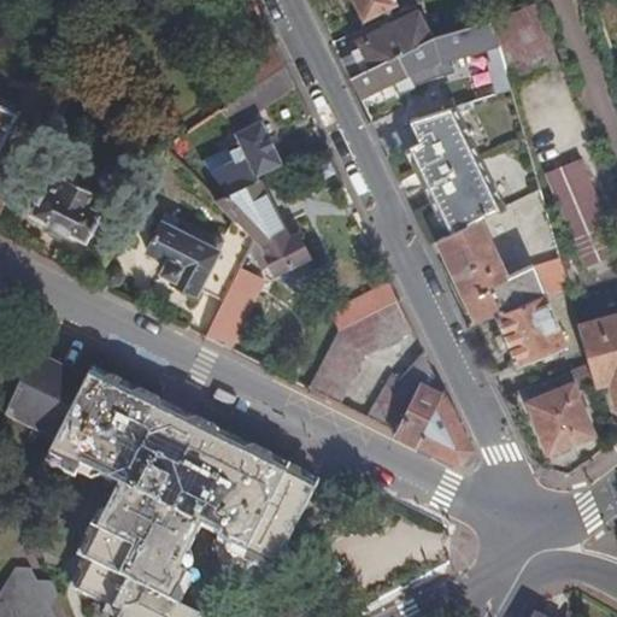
[(399,5),(395,0),(352,0),(365,22),(399,5)]
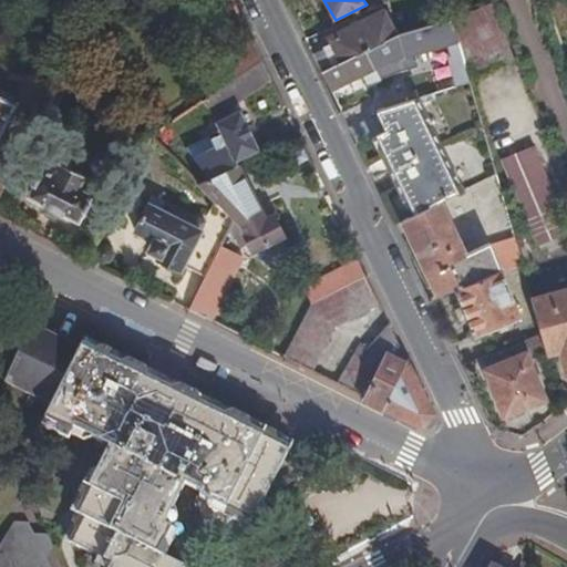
[(493,7),(453,17),(461,43),(463,52),(471,78),(509,61),(493,7)]
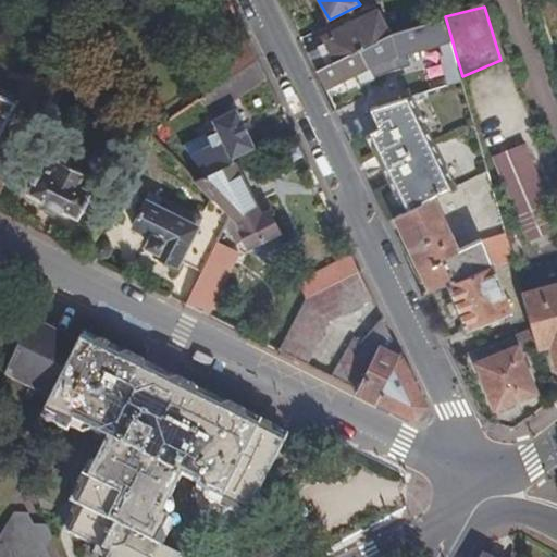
[(325,41),(307,51),(317,70),(392,35),(378,8),(323,35),(325,41)]
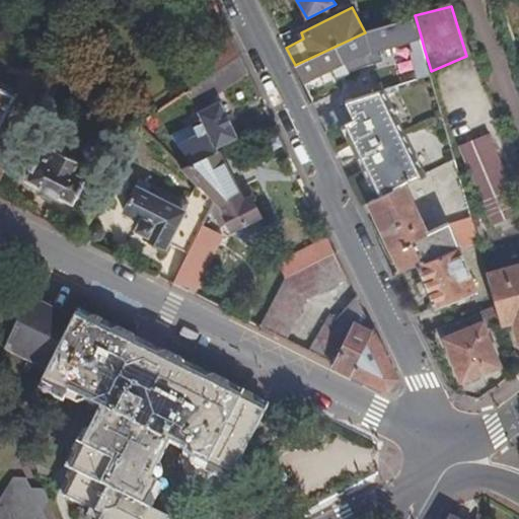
[(415,15),(366,31),(373,52),(374,54),(422,40),(415,15)]
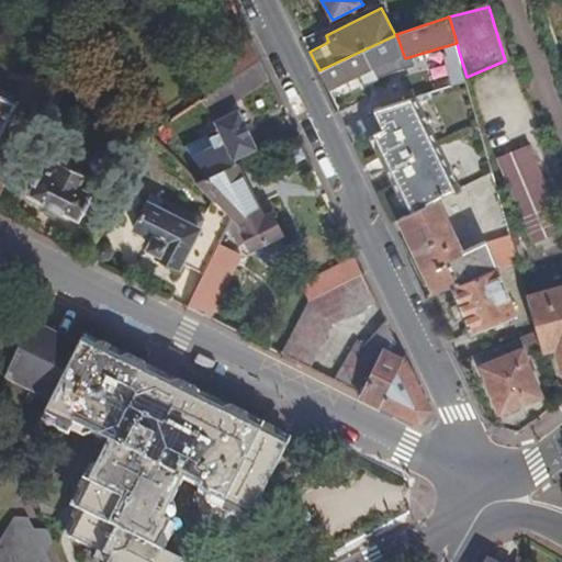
[(395,35),(319,70),(329,91),(367,71),(404,56),(396,34),(395,35)]
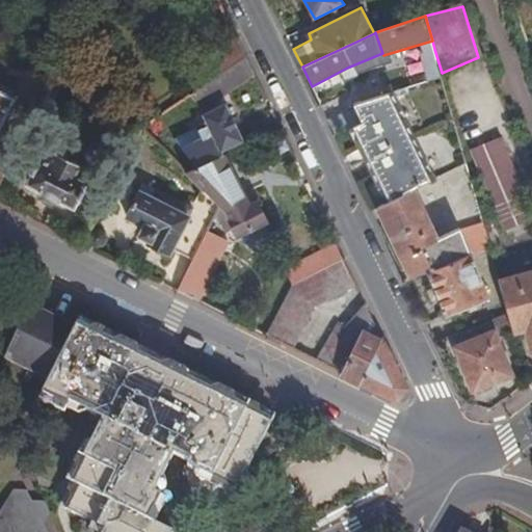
[(442,73),(434,49),(423,51),(429,77),(442,73)]
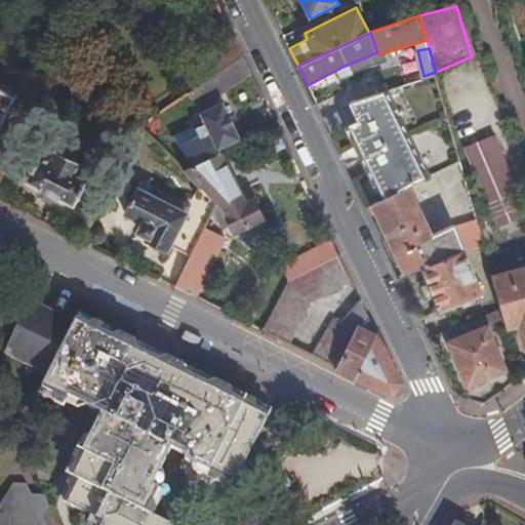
[(426,176),(384,89),(349,102),(353,110),(357,119),(348,122),(384,196),(411,183),(426,176)]
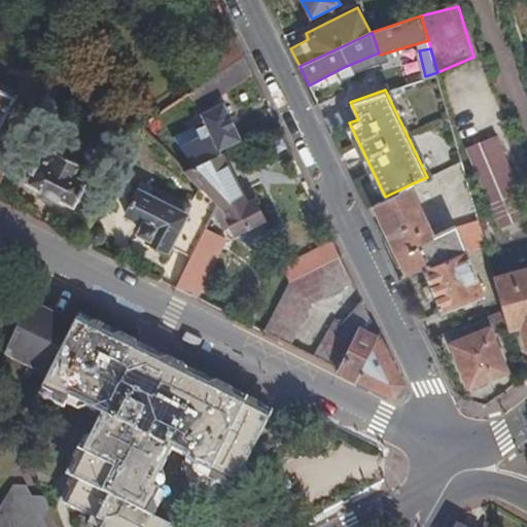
[(0,128),(14,99),(0,92),(0,128)]
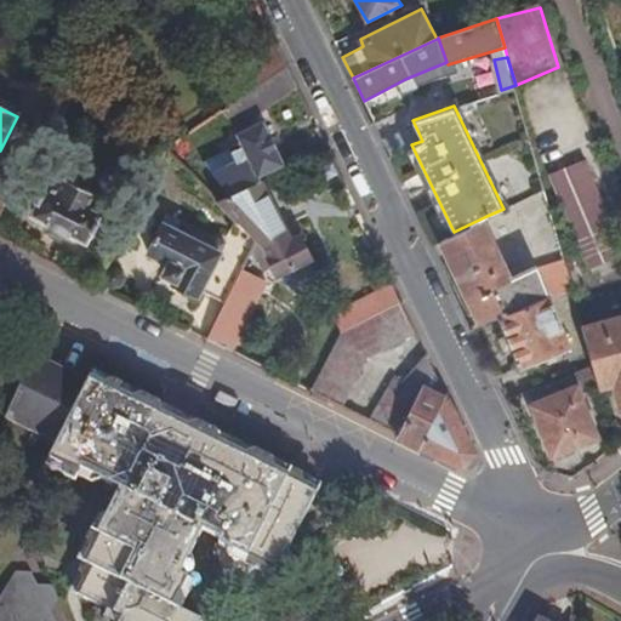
[(226,199),(261,182),(257,177),(286,163),(265,120),(235,135),(241,148),(233,153),(237,163),(214,175),(226,199)]
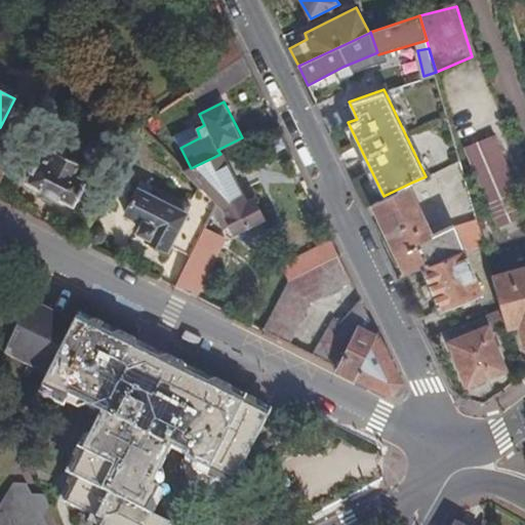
[(357,119),(353,110),(344,113),(348,122),(357,119)]
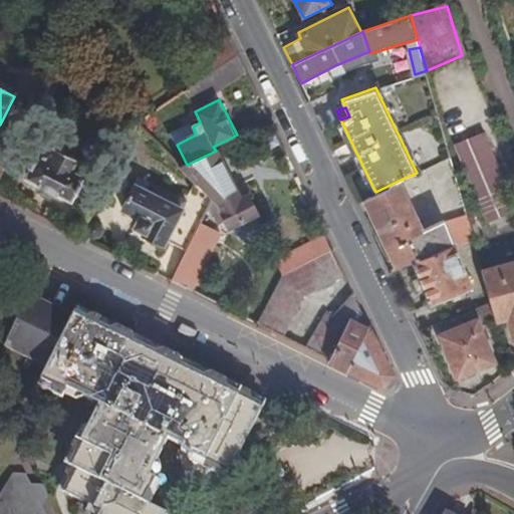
[(336,110),(318,118),(323,127),(340,119),(336,110)]
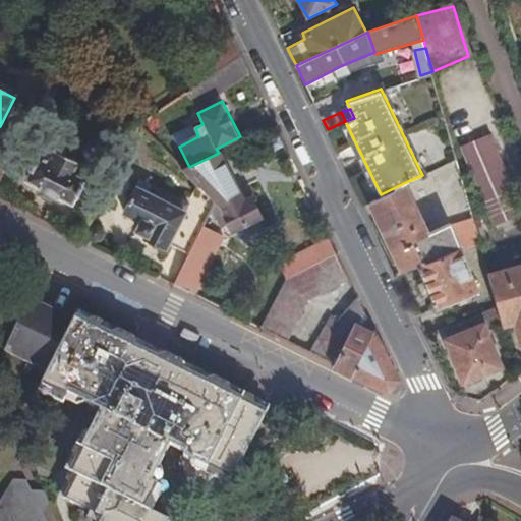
[(179,147),(198,136),(195,128),(192,122),(172,132),(179,147)]
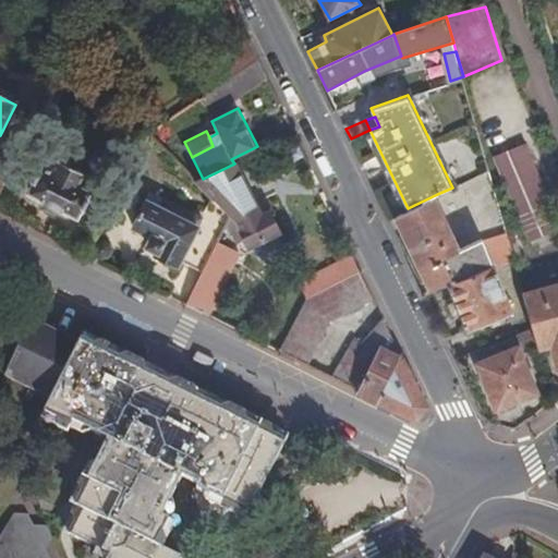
[(292,159),(305,154),(299,142),(288,148),(292,159)]
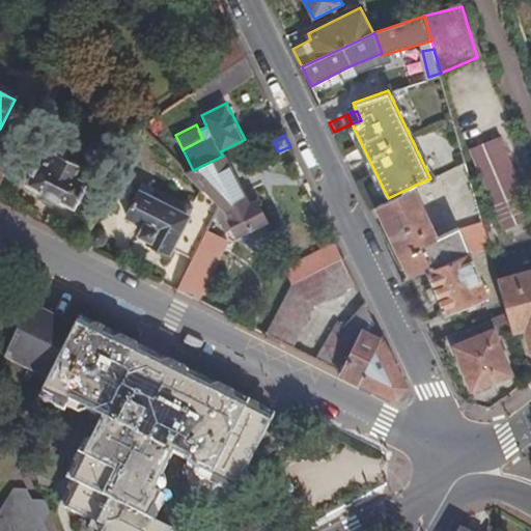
[(472,148),(505,228),(530,217),(530,206),(502,137),(472,148)]
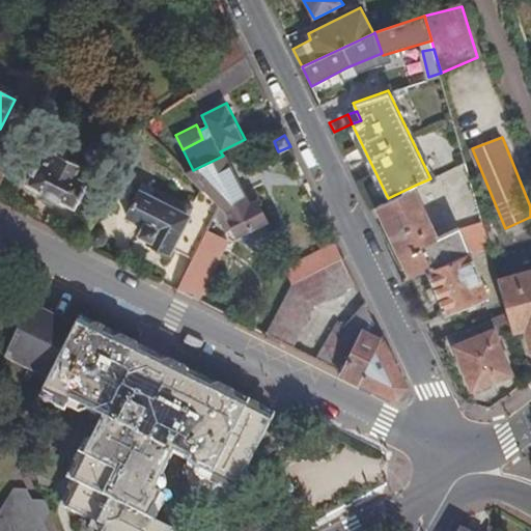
[(78,165),(56,155),(51,166),(36,158),(24,184),(74,207),(85,183),(73,175),(78,165)]
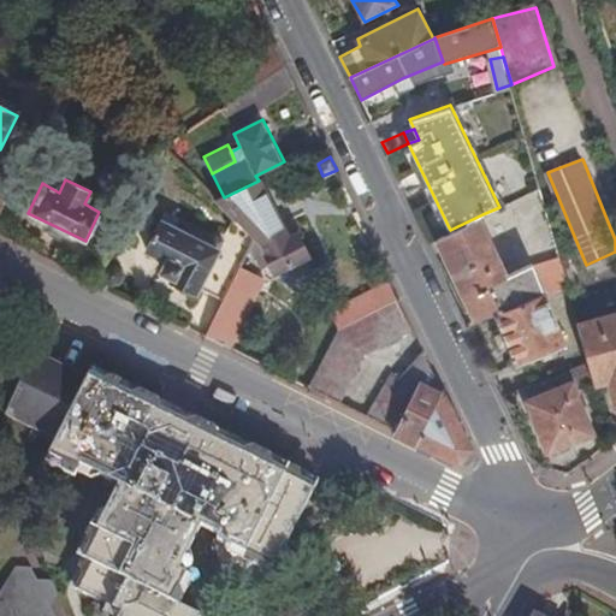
[(207,337),(236,350),(231,333),(256,280),(309,255),(298,234),(286,238),(259,181),(224,197),(218,201),(236,220),(255,241),(223,303),(207,337)]
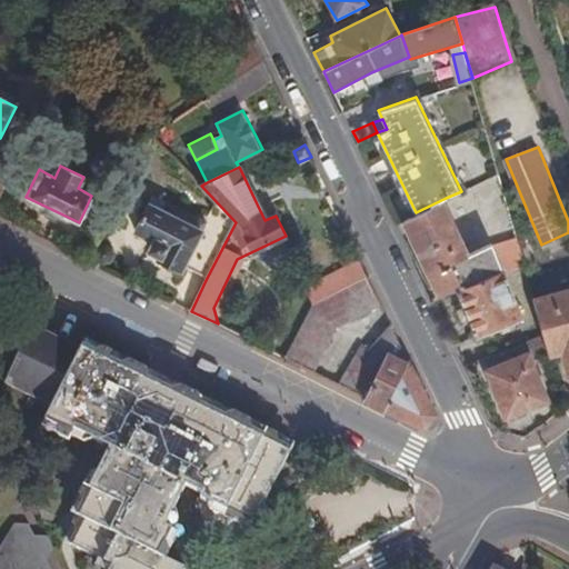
[(471,252),(446,198),(416,212),(405,217),(442,293),(456,289),(502,269),(490,243),(471,252)]
